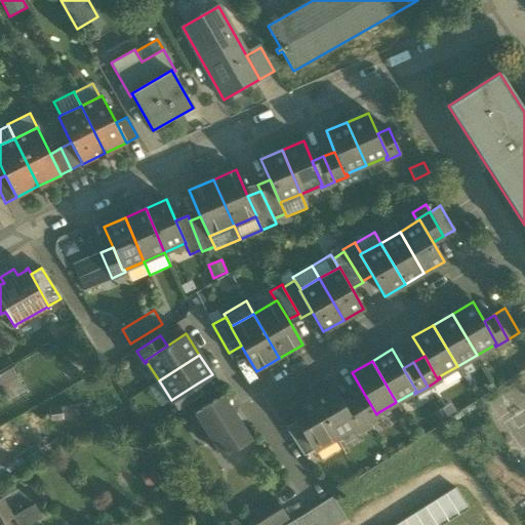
[(0,387),(17,378),(12,368),(0,373),(0,387)]
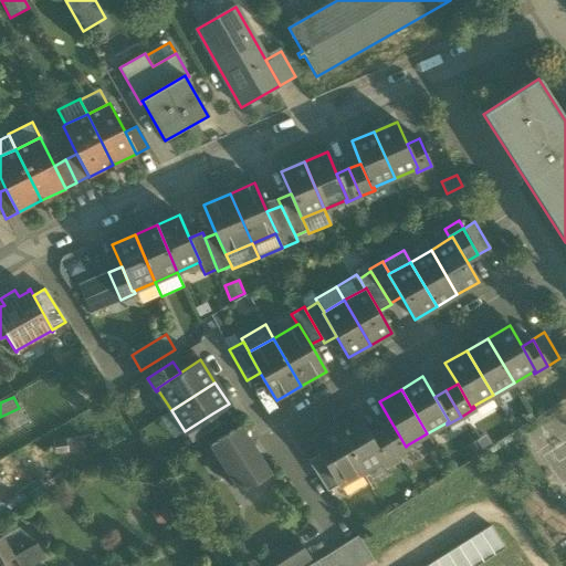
[(19,408),(0,417),(0,422),(6,435),(28,423),(19,408)]
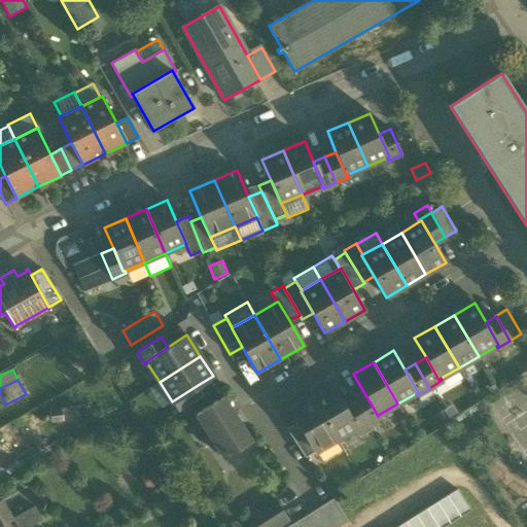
[(162,409),(172,401),(160,382),(148,389),(162,409)]
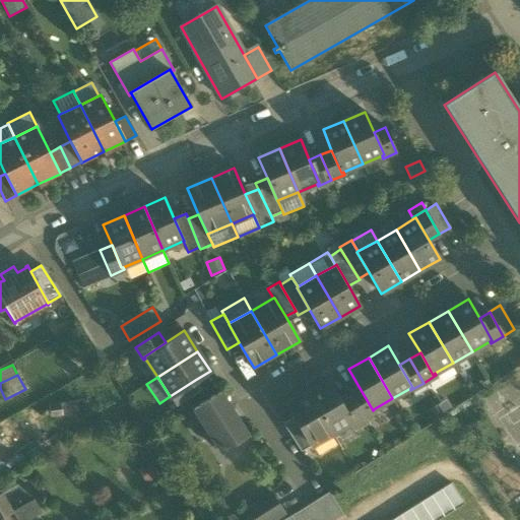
[(170,396),(177,406),(202,390),(195,380),(170,396)]
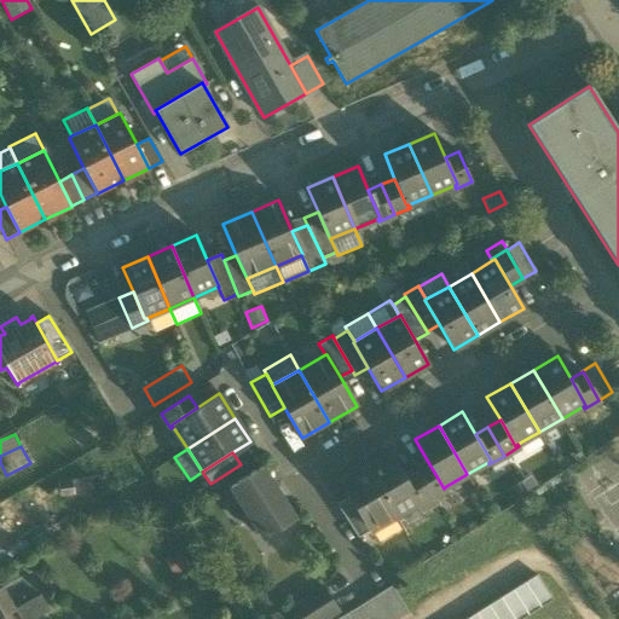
[(389,453),(366,467),(394,516),(416,504),(418,502),(403,476),(389,453)]
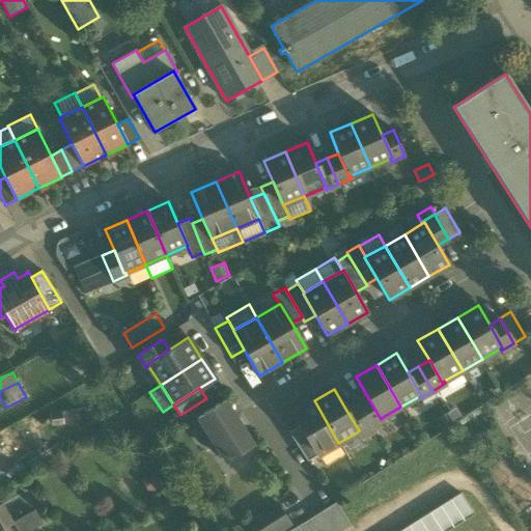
[(437,397),(432,391),(419,398),(423,406),(437,397)]
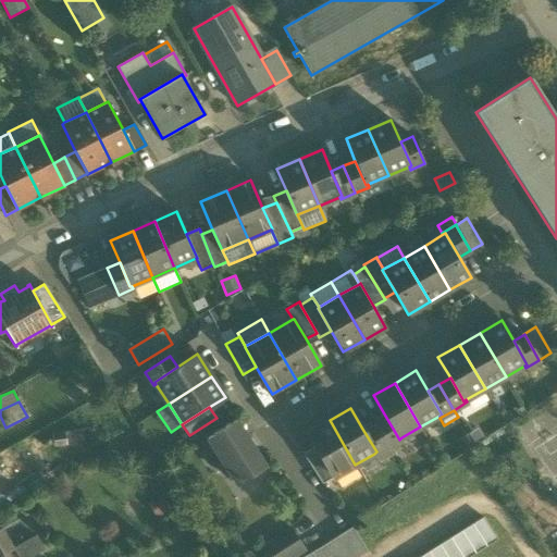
[(385,416),(374,422),(388,447),(403,440),(401,437),(399,440),(385,416)]
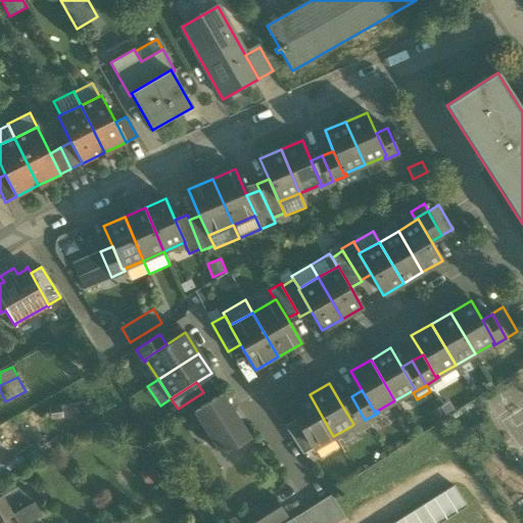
[(194,412),(222,455),(249,437),(222,394),(194,412)]
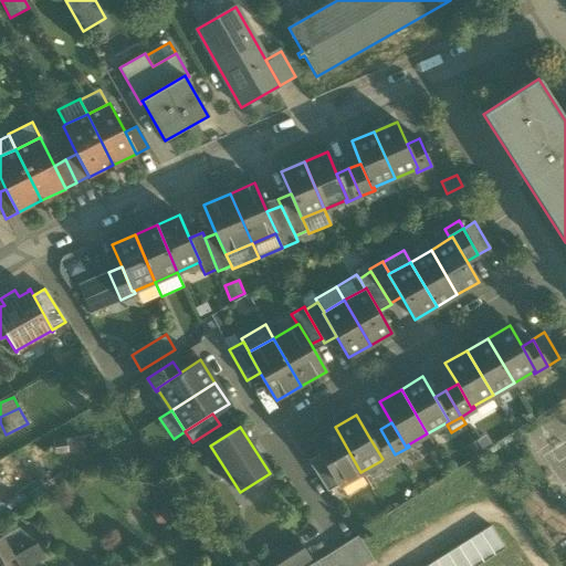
[(339,484),(360,472),(335,427),(313,440),(321,453),(339,484)]
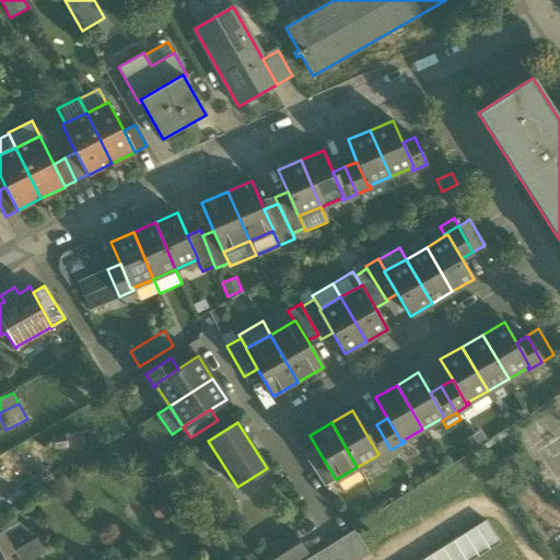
[(377,458),(391,450),(376,424),(364,431),(378,454),(376,456),(377,458)]
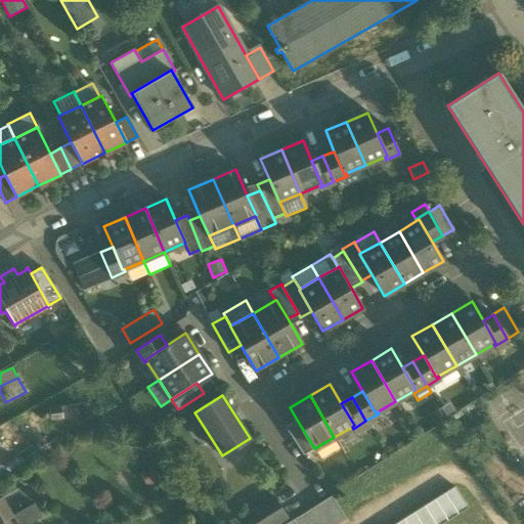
[(285,427),(303,455),(314,448),(297,420),(285,427)]
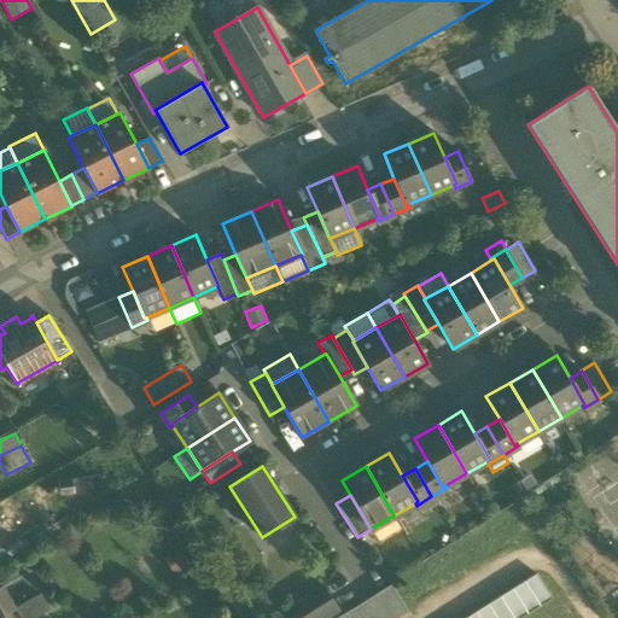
[(417,506),(421,513),(436,505),(431,496),(417,506)]
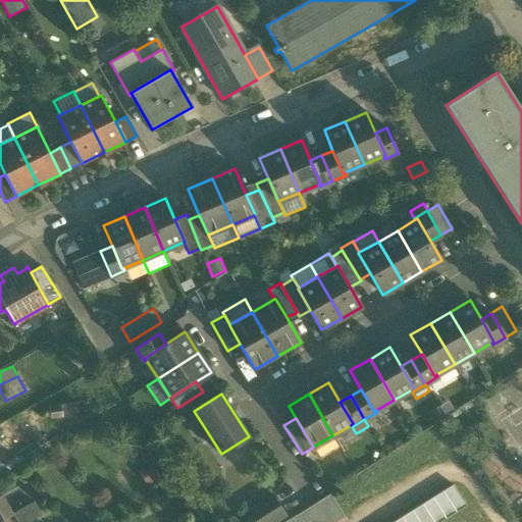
[(356,433),(352,427),(351,425),(332,435),(340,448),(358,437),(356,433)]
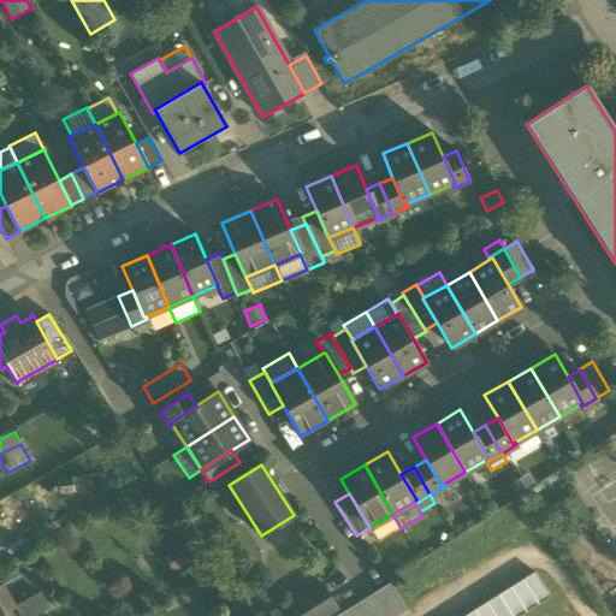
[(191,562),(181,545),(163,557),(173,574),(191,562)]
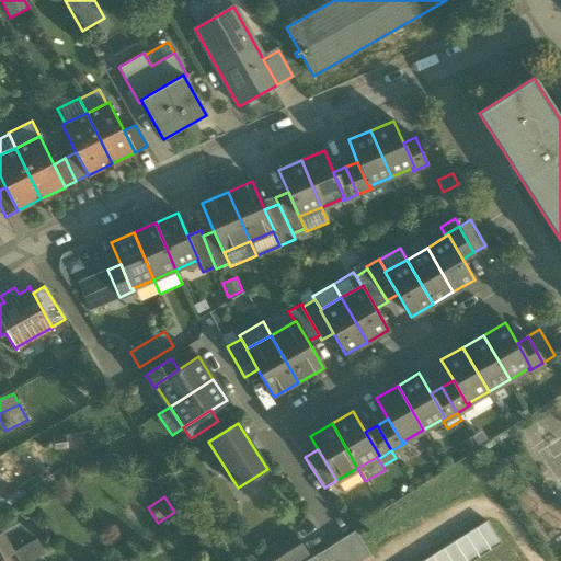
[(487,522),(476,528),(490,550),(501,544),(487,522)]
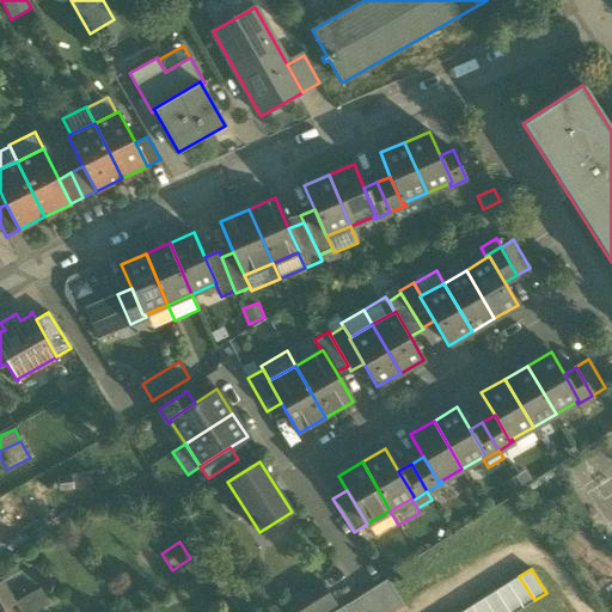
[(519,576),(507,583),(522,609),(534,600),(519,576)]
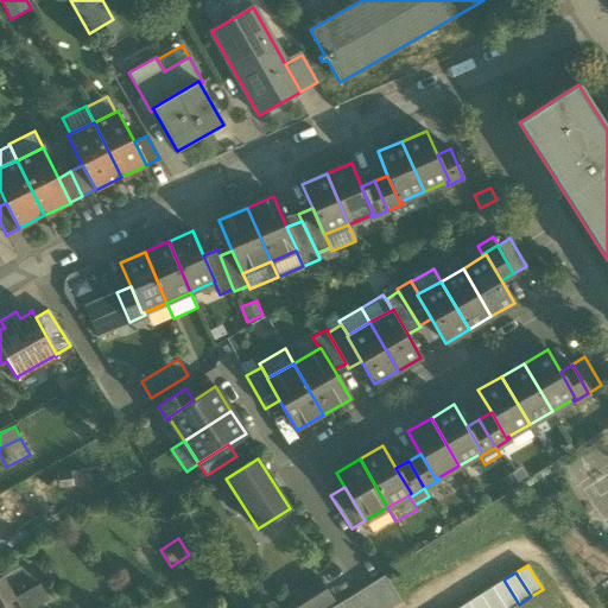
[(282,600),(286,607),(321,607),(333,601),(317,576),(282,600)]
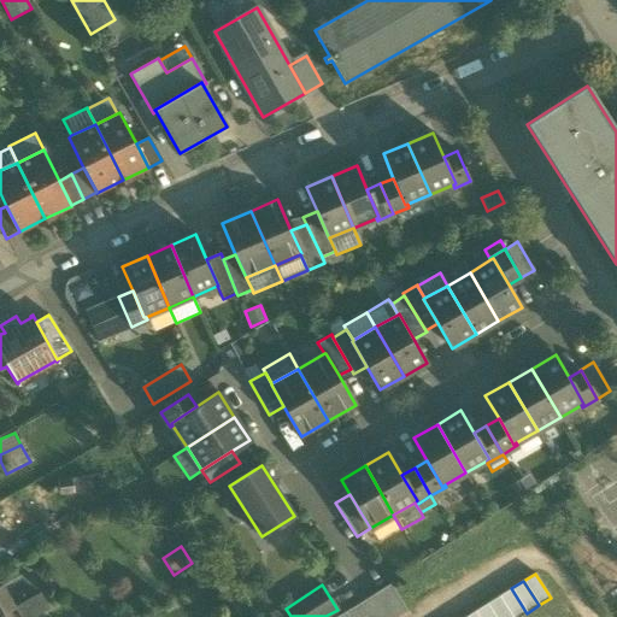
[(391,585),(363,600),(372,616),(392,616),(406,609),(391,585)]
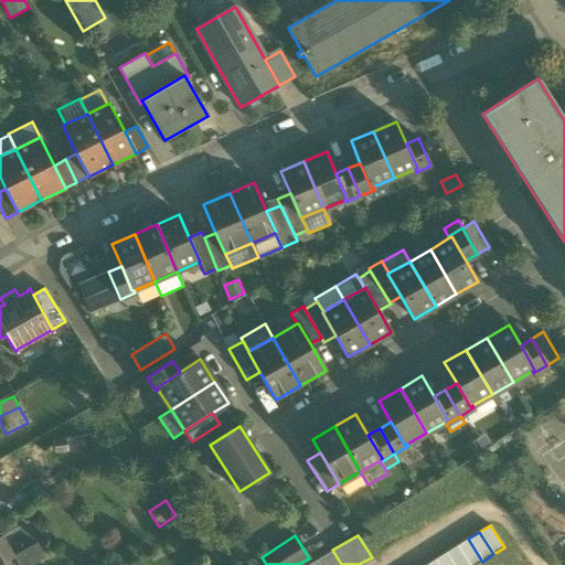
[(2,536),(0,536),(0,540),(10,558),(13,556),(2,536)]
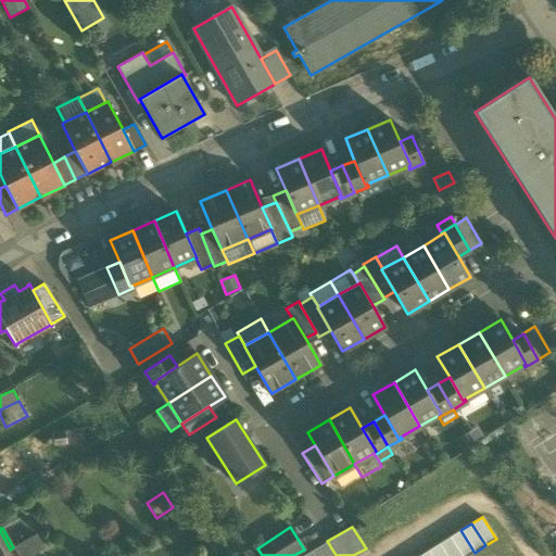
[(460,530),(450,538),(460,555),(468,555),(475,553),(460,530)]
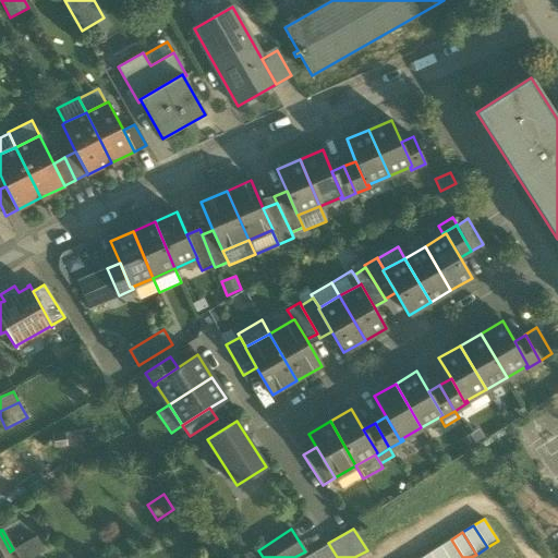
[(0,557),(14,550),(13,549),(10,552),(0,533),(0,557)]
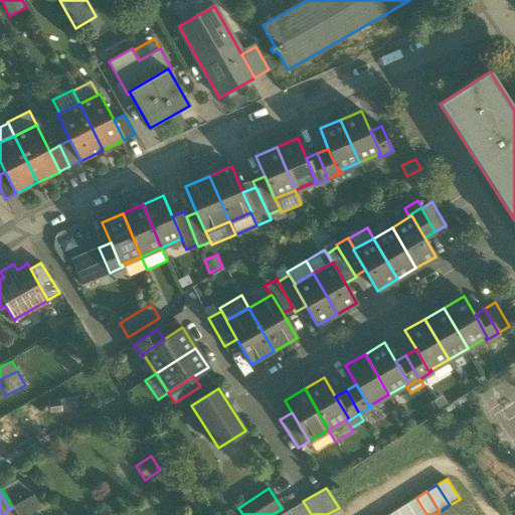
[(13,508),(16,514),(29,514),(41,509),(33,496),(12,507),(13,508)]
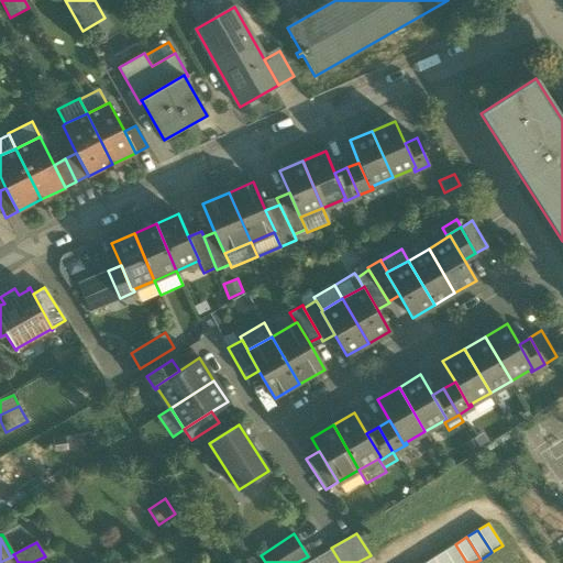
[(466,562),(455,544),(444,551),(451,562),(466,562)]
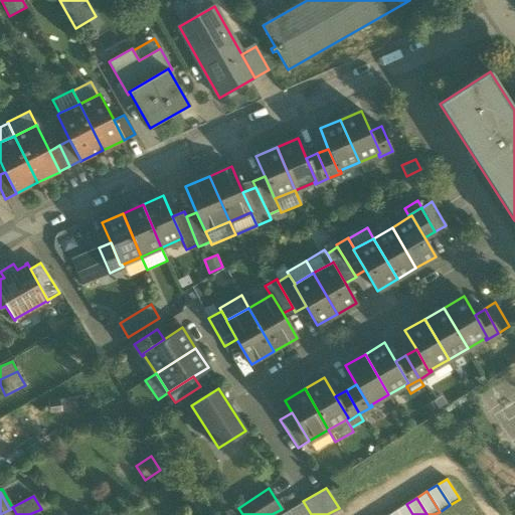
[(311,514),(303,501),(280,514),(311,514)]
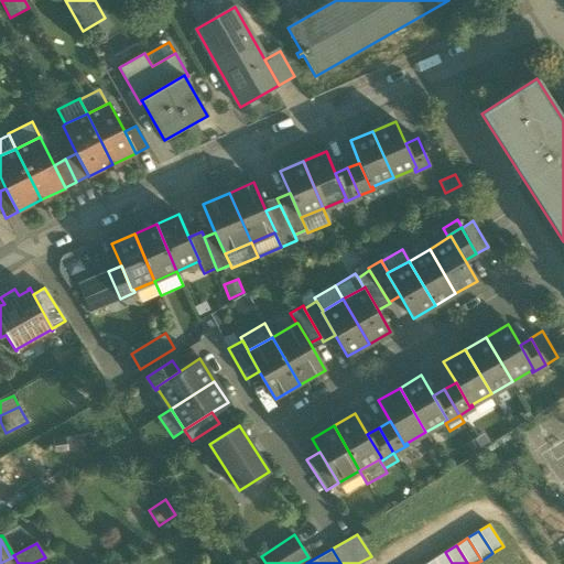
[(452,563),(445,552),(434,559),(436,563),(452,563)]
